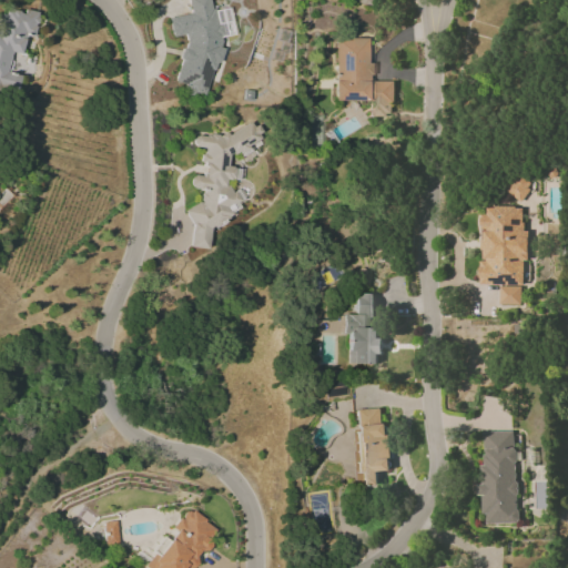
[(202,93),(221,51),(220,41),(223,33),(222,24),(216,22),(215,10),(210,8),(209,0),(189,0),(191,14),(169,18),(172,37),(185,36),(186,42),(181,57),(181,62),(173,80),(183,85),(184,95),(202,93)]
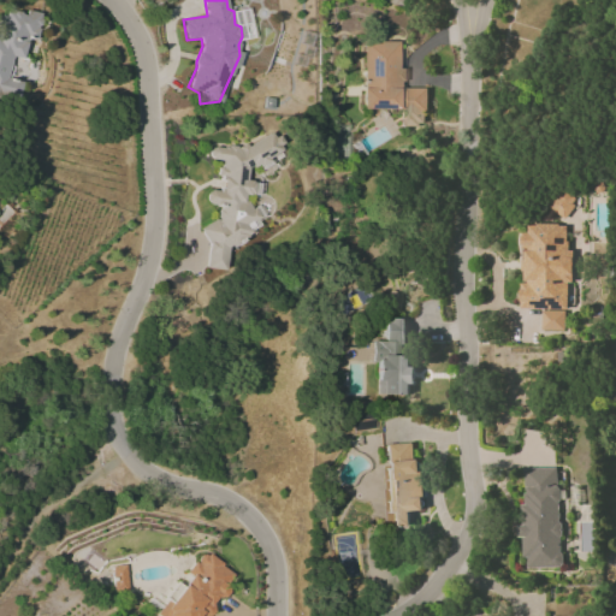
[(0,99),(16,104),(21,82),(6,78),(11,57),(22,59),(27,39),(35,40),(41,13),(25,10),(24,16),(0,10),(0,99)]
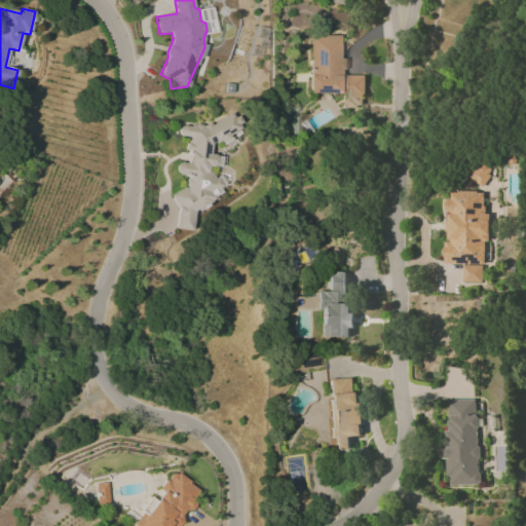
[(341,35),(310,36),(310,94),(342,92),(342,107),(364,107),(364,75),(341,75),(341,35)]
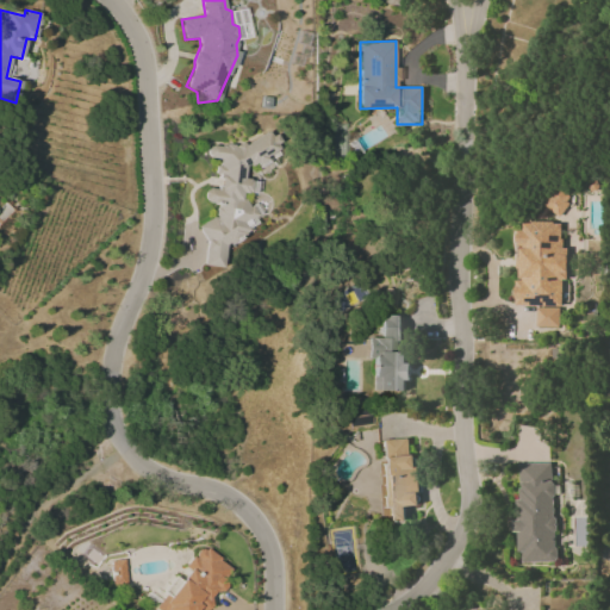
[(260,217),(257,205),(250,206),(240,198),(242,193),(257,191),(256,185),(244,176),(243,167),(256,165),(265,172),(269,165),(268,160),(277,148),(275,139),(272,136),(207,148),(209,155),(219,162),(216,168),(218,185),(216,188),(203,191),(204,198),(217,209),(209,221),(199,223),(207,267),(225,265),(222,243),(243,240),(260,217)]
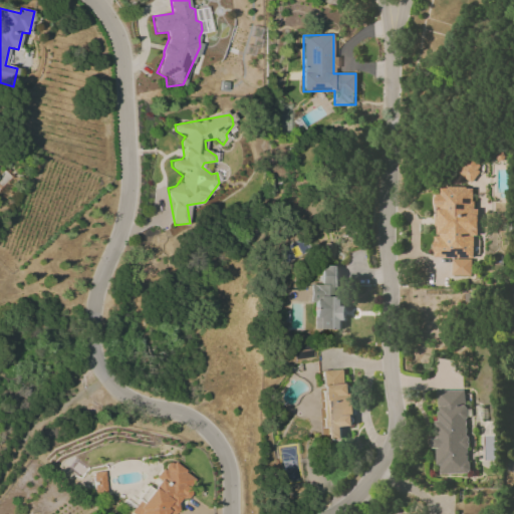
[(475,275),(474,209),(473,187),(441,187),(441,194),(436,194),(437,236),(434,236),(434,257),(452,257),(452,275),(475,275)]
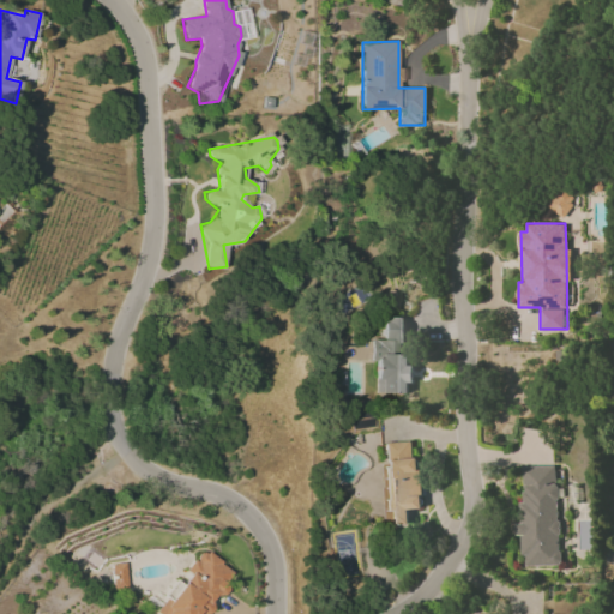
[(374,393),(408,393),(408,383),(413,383),(413,365),(404,365),(404,317),(383,318),(383,341),(369,341),(369,361),(374,361),(374,393)]
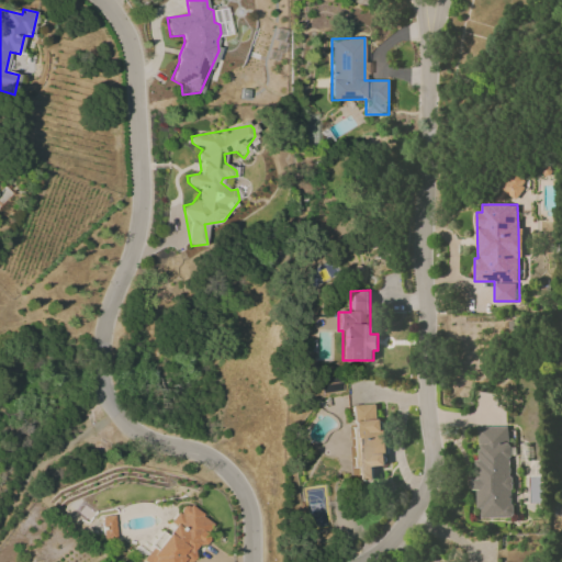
[(352,405),(355,481),(373,481),(373,467),(383,465),(382,404),(352,405)]
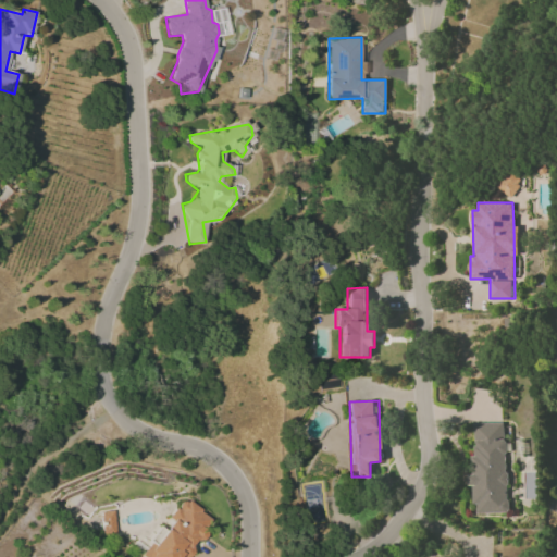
[(469,423),(472,514),(507,512),(504,422),(469,423)]
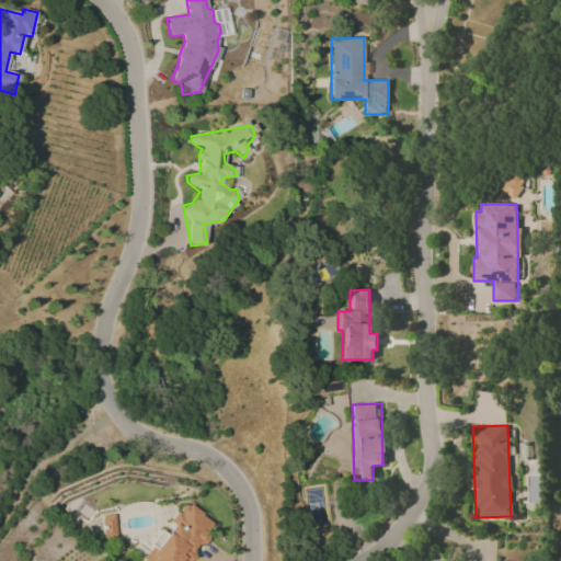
[(144,559),(147,560),(187,560),(214,524),(183,502),(169,522),(170,523),(144,559)]
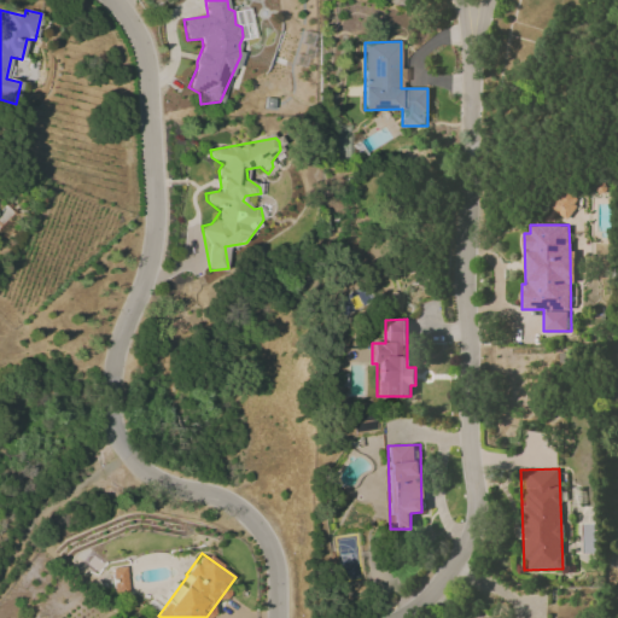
[(123,590),(123,567),(112,567),(114,590),(123,590)]
